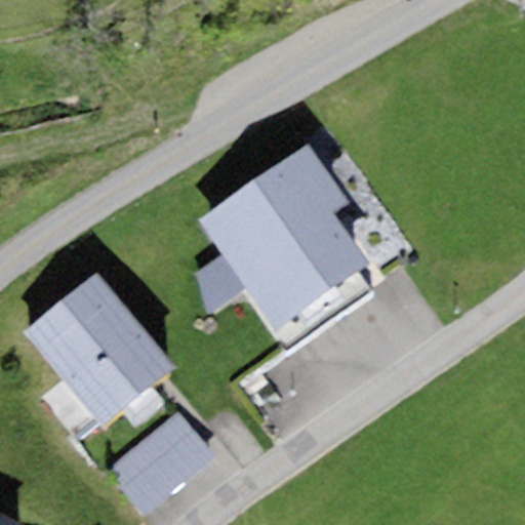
[(292,155),(198,219),(223,255),(245,287),(275,331),(369,267),(331,211),(347,200),(308,144),(292,155)]
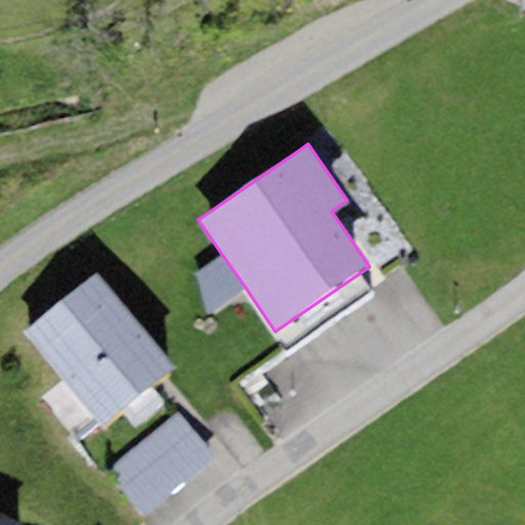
[(223,255),(196,274),(207,311),(245,287),(223,255)]
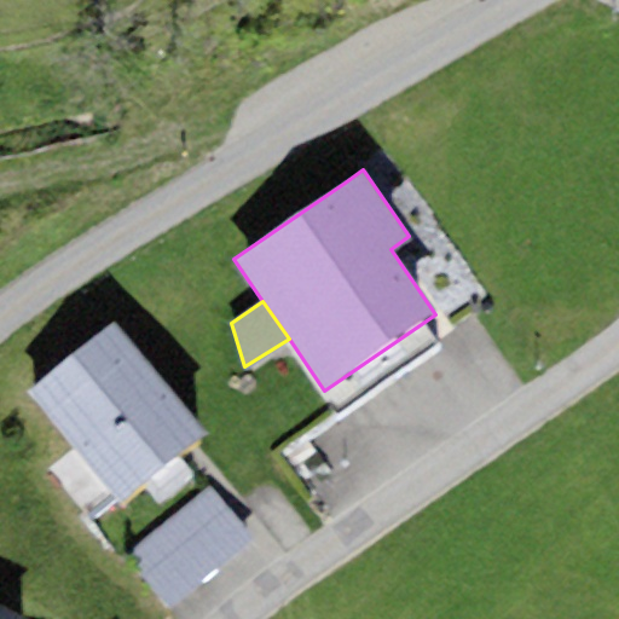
[(208,434),(114,323),(28,395),(122,507),(208,434)]
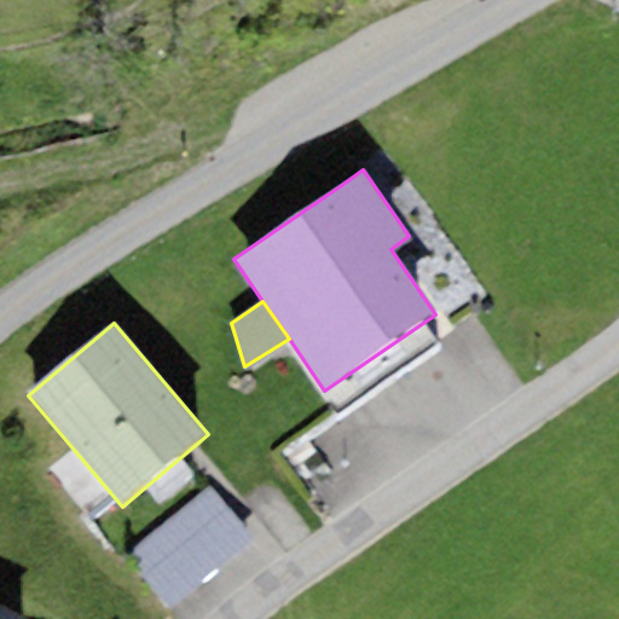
[(167,611),(253,537),(210,489),(125,562),(167,611)]
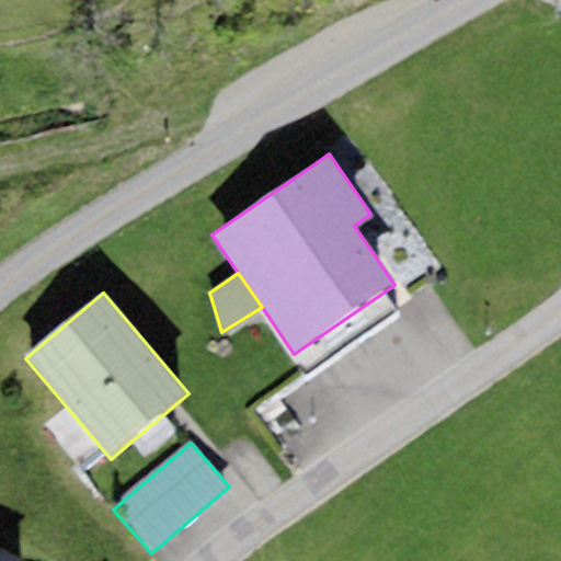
[(26,560),(0,547),(0,560),(26,560)]
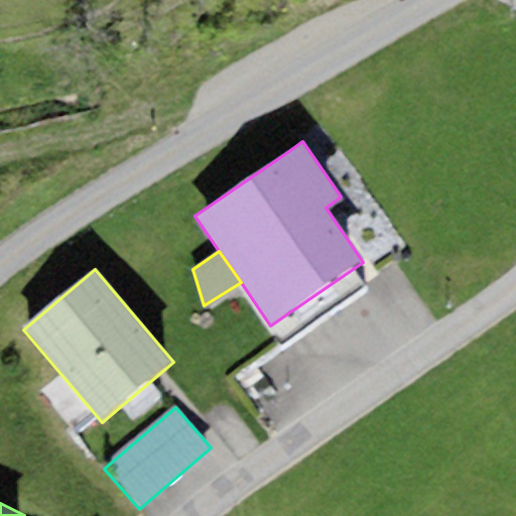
All buildings are outlined.
